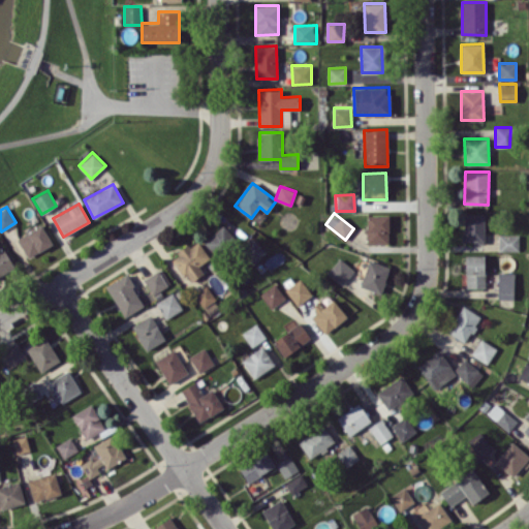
[(484,214),(463,214),(464,242),(485,241),(484,214)]
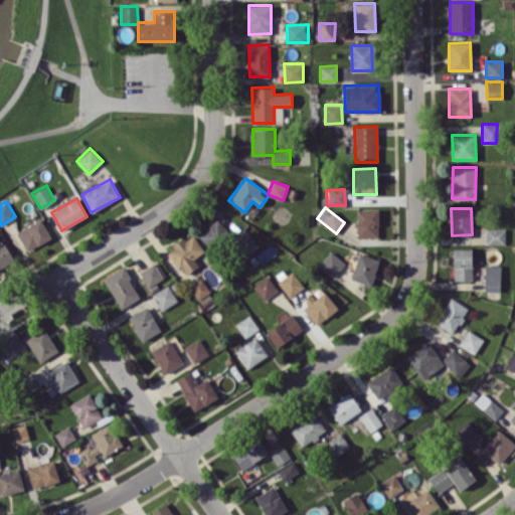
[(356,209),(357,237),(378,236),(378,209),(356,209)]
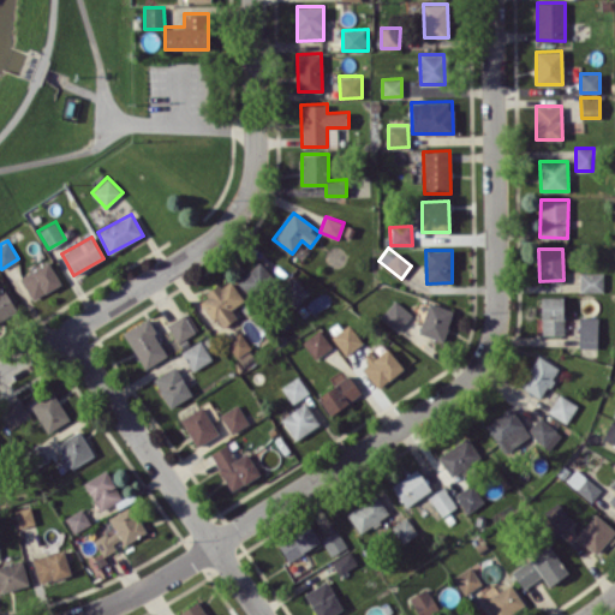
[(238,280),(252,296),(274,275),(261,260),(238,280)]
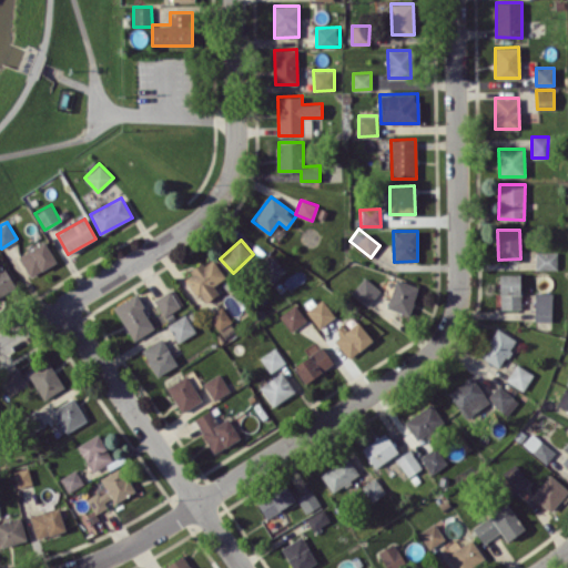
[(57,261),(44,241),(18,256),(31,277),(57,261)]
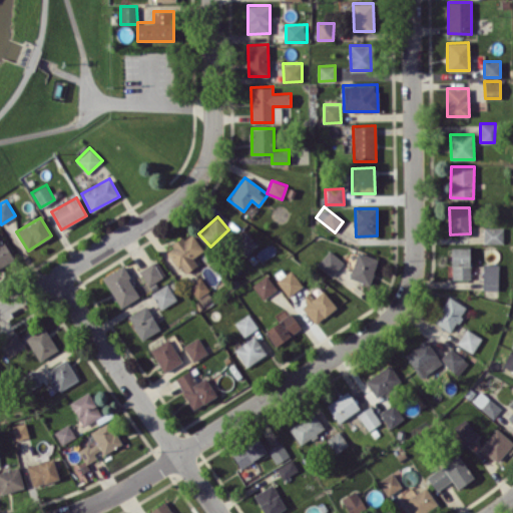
[(503,242),(503,227),(484,227),(483,242),(503,242)]
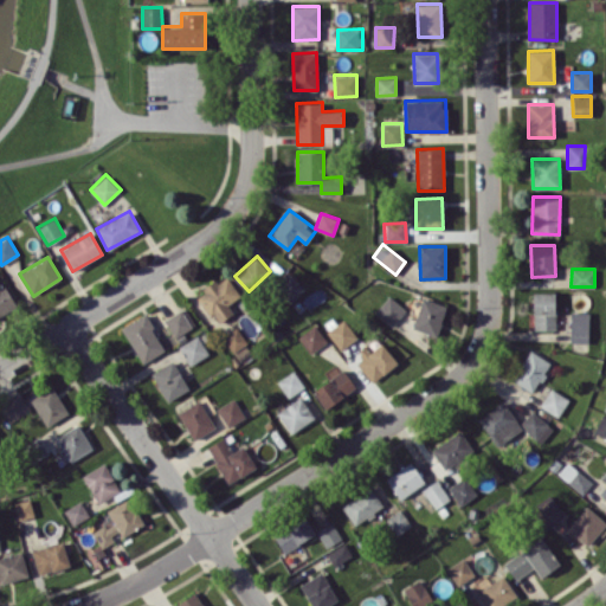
[(290,301),(304,288),(291,272),(277,287),(290,301)]
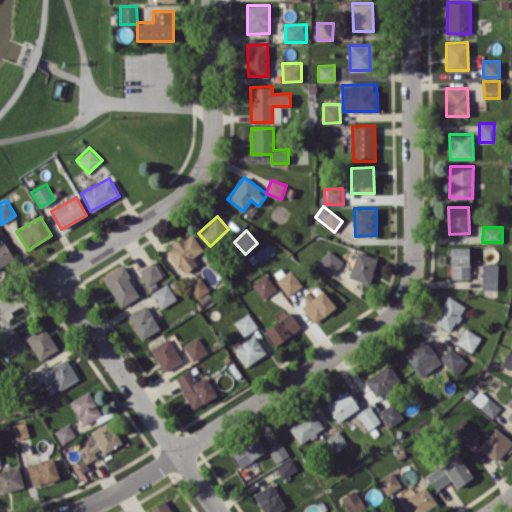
[(204,248),(190,231),(166,251),(185,273),(198,263),(193,257),(204,248)]
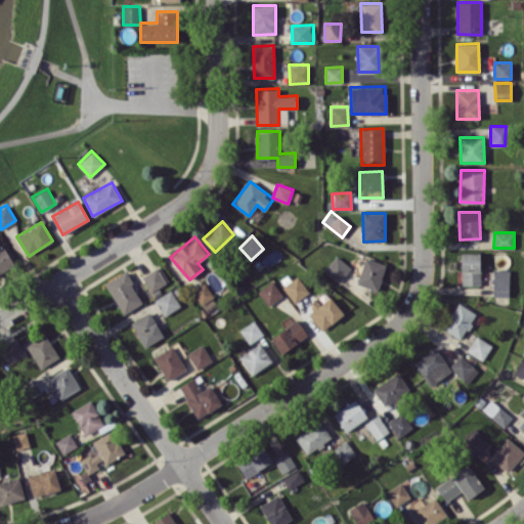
[(6,246),(0,248),(0,271),(15,265),(6,246)]
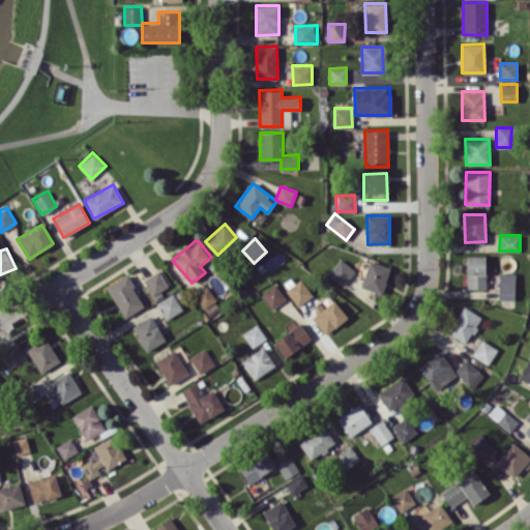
[(486,255),(466,256),(467,288),(486,288),(486,255)]
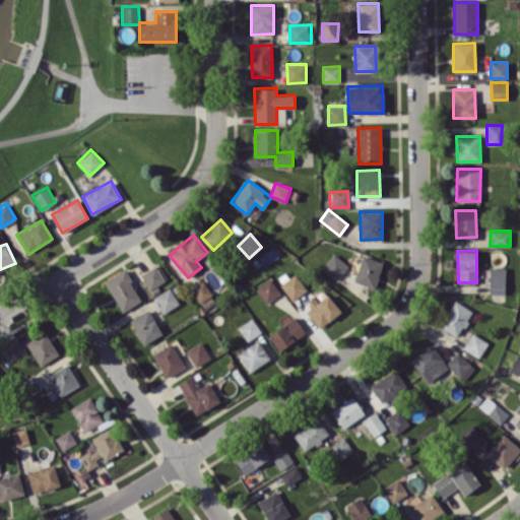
[(322,268),(336,279),(347,264),(333,253),(322,268)]
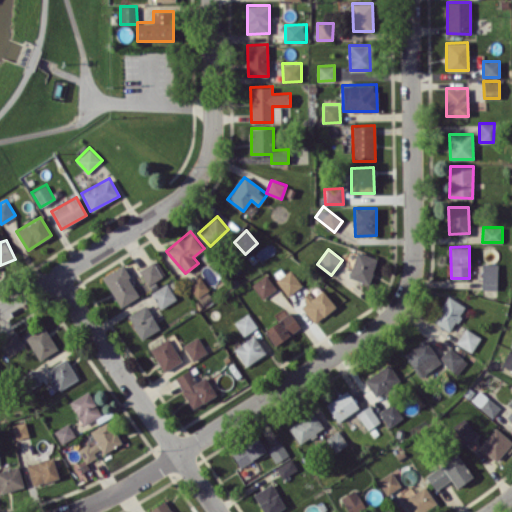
[(377,257),(355,252),(349,278),(370,283),(377,257)]
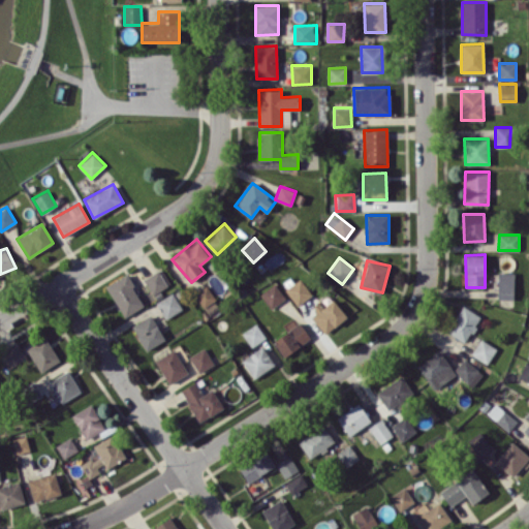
[(166,287),(160,271),(144,277),(151,293),(166,287)]
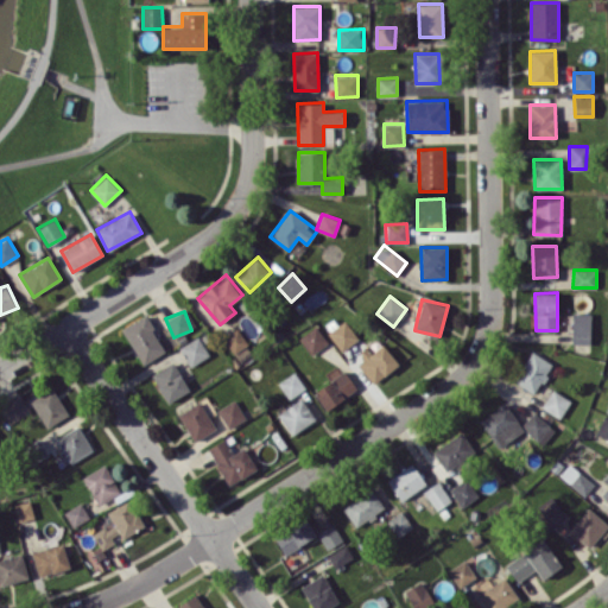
[(590,343),(591,312),(572,312),(571,343),(590,343)]
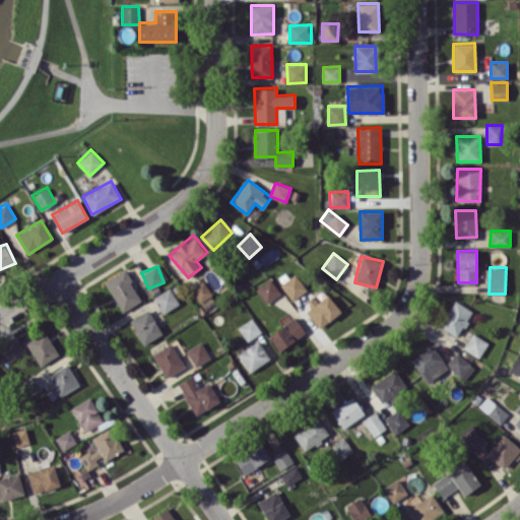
[(123,311),(142,300),(123,269),(104,281),(123,311)]
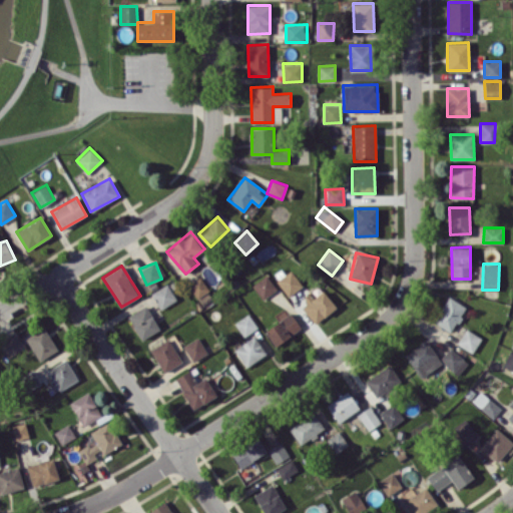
[(287,296),(302,288),(293,271),(278,279),(287,296)]
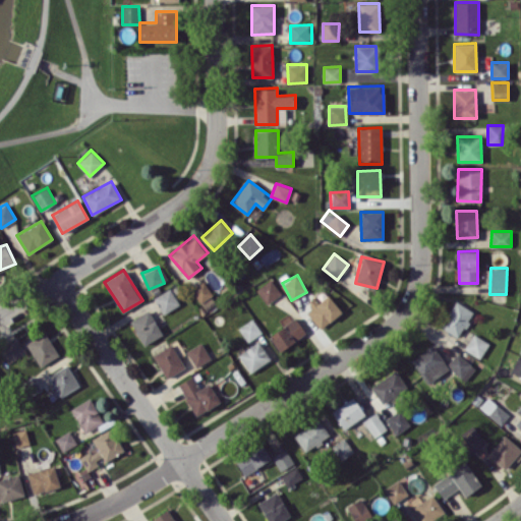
[(281,293),(271,279),(256,289),(267,303),(281,293)]
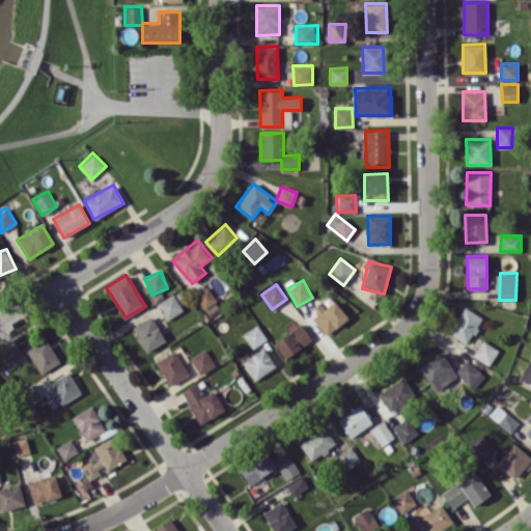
[(217,301),(208,286),(195,294),(203,308),(217,301)]
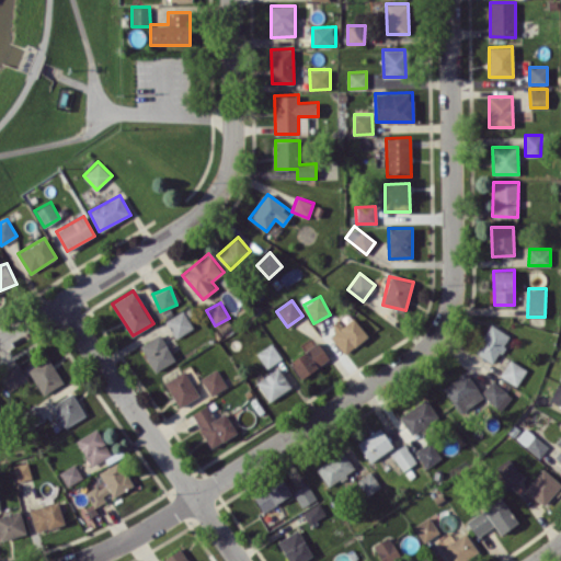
[(176,338),(194,327),(183,309),(165,320),(176,338)]
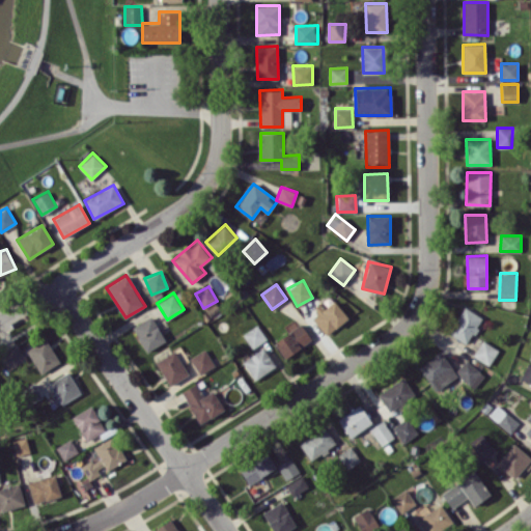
[(326,307),(320,301),(313,308),(317,313),(312,317),(328,335),(348,316),(334,300),(326,307)]
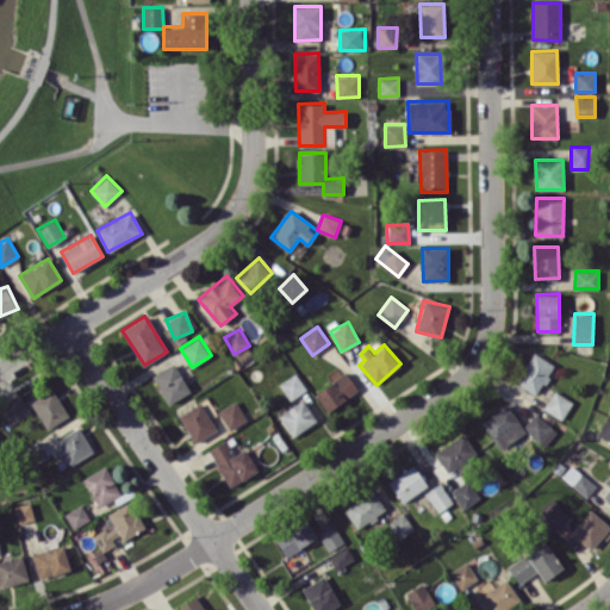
[(554,363),(533,352),(516,383),(537,394),(554,363)]
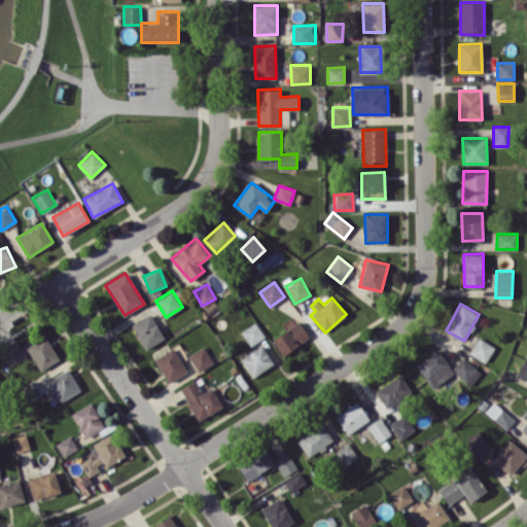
[(164,338),(150,313),(132,324),(145,349),(164,338)]
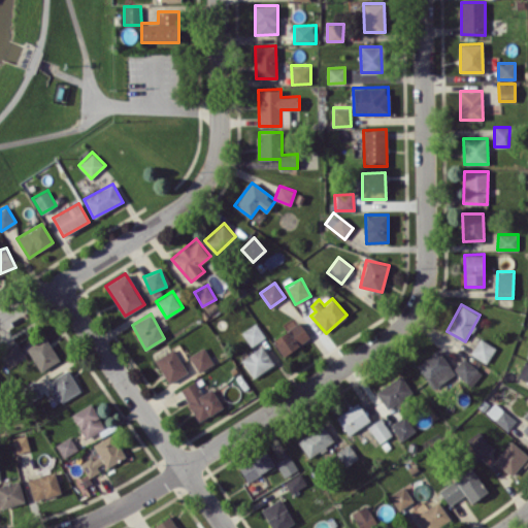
[(241,332),(252,347),(265,336),(256,322),(241,332)]
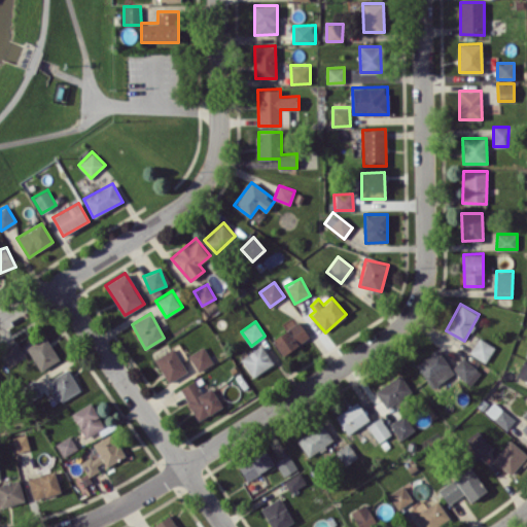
[(273,337),(282,354),(309,339),(300,322),(273,337)]
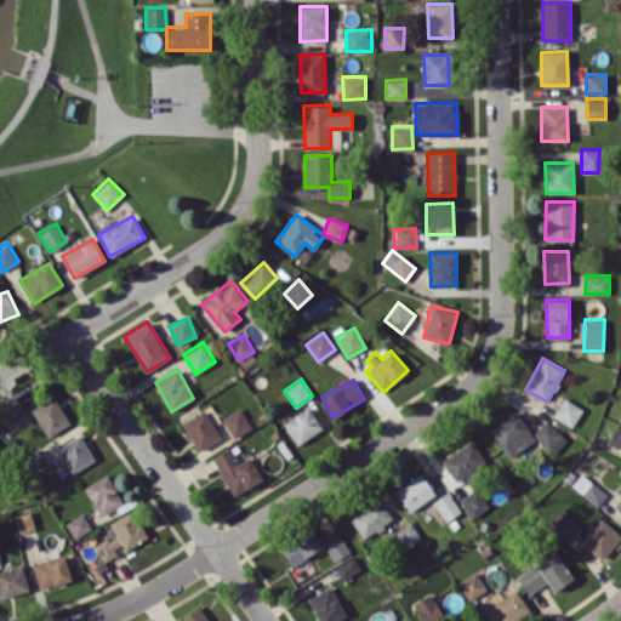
[(45,436),(69,426),(56,396),(33,405),(45,436)]
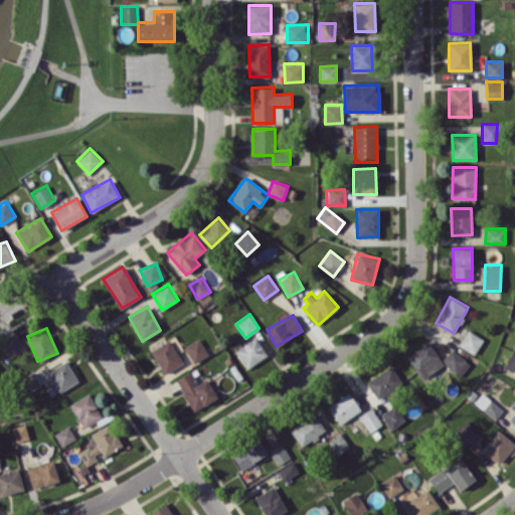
[(484,339),(468,329),(459,345),(474,354),(484,339)]
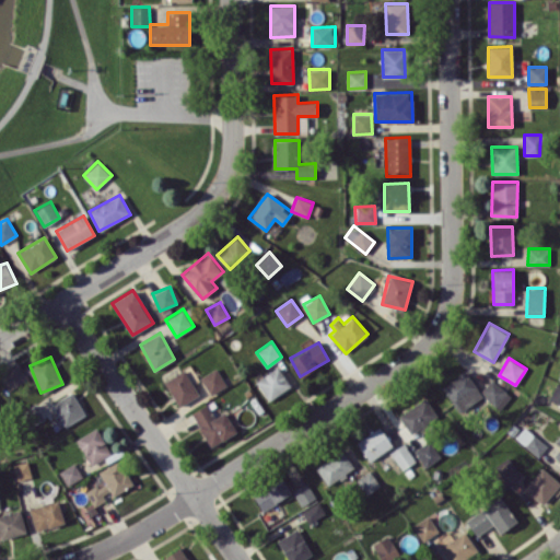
[(0,372),(8,389),(28,380),(20,361),(0,370),(0,372)]
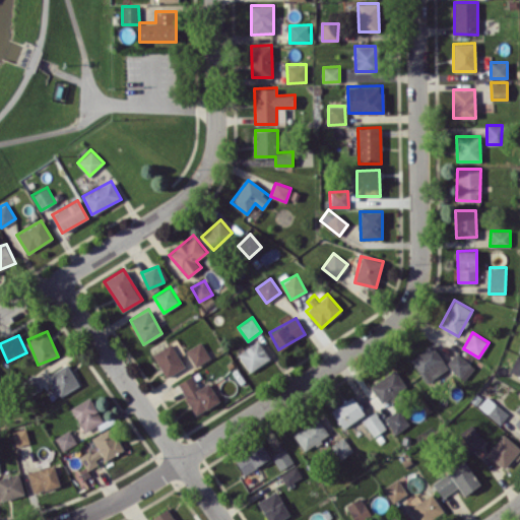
[(238,353),(249,372),(270,359),(259,340),(238,353)]
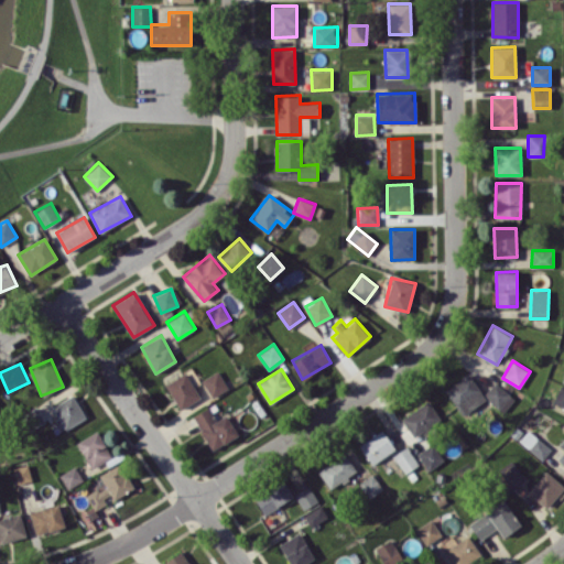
[(213,398),(228,388),(217,370),(202,380),(213,398)]
